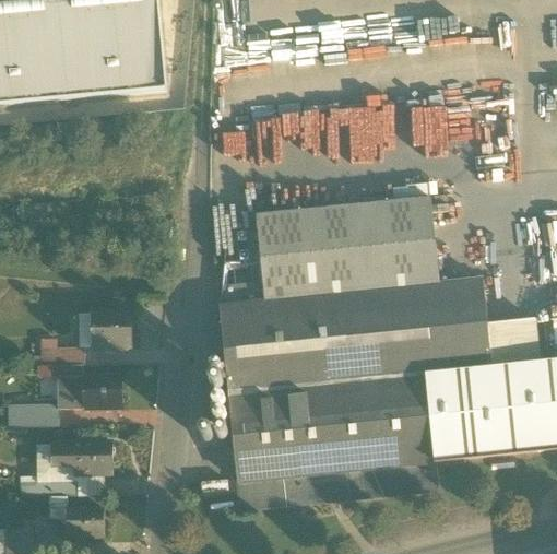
[(0,103),(164,89),(155,0),(0,0),(0,103)]
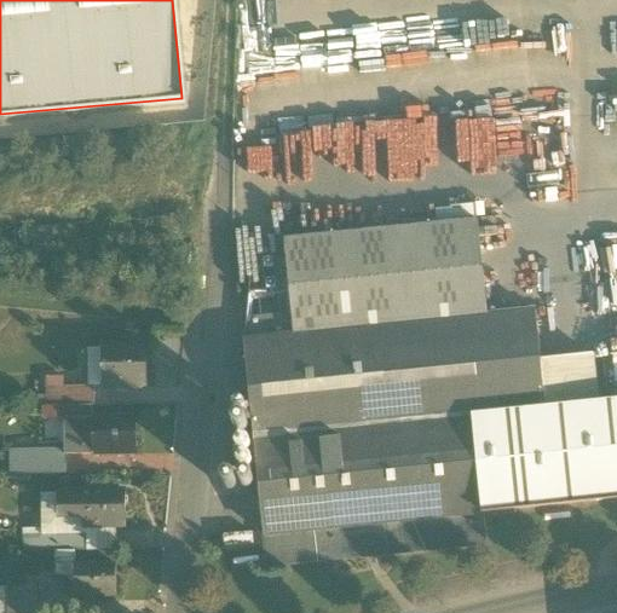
[(282,236),(292,331),(485,312),(476,215),(282,236)]
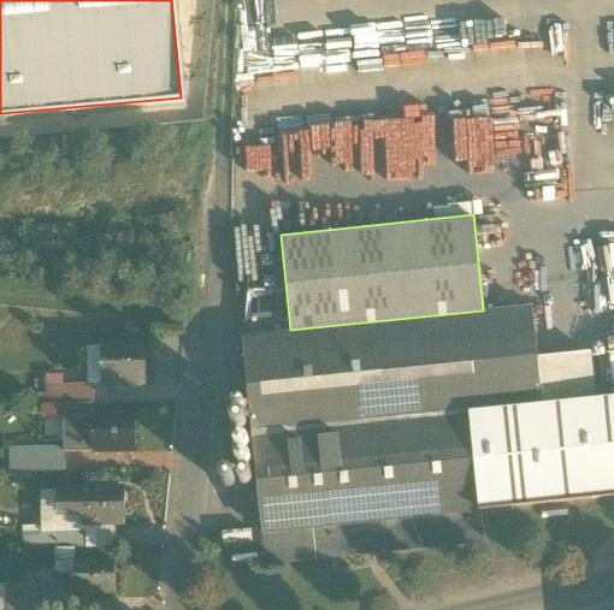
[(264,558),(385,546),(382,515),(479,505),(550,498),(536,354),(531,306),(483,311),(290,330),(241,335),(260,527),(264,558)]
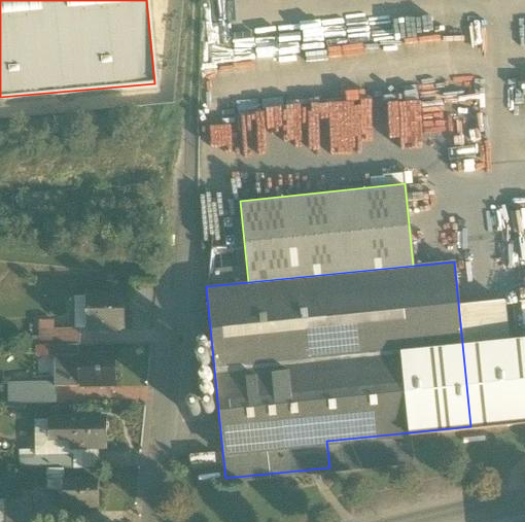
[(85,325),(121,325),(121,290),(85,290),(85,325)]
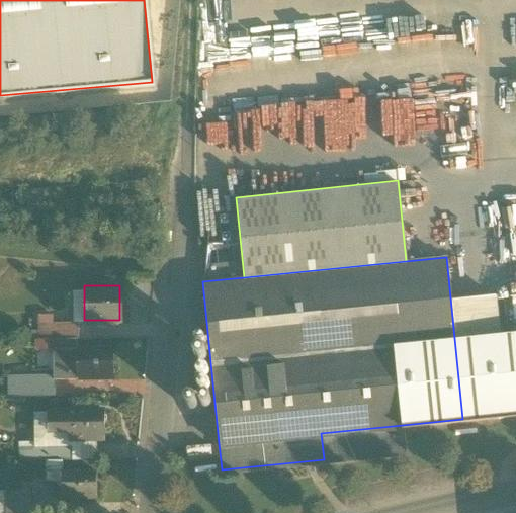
[(494,293),(450,297),(462,419),(515,413),(515,332),(498,334),(494,293)]
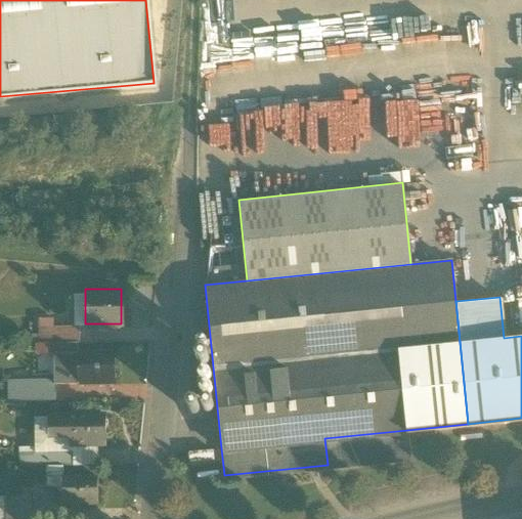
[(33,311),(33,339),(77,339),(77,322),(52,322),(52,311),(33,311)]
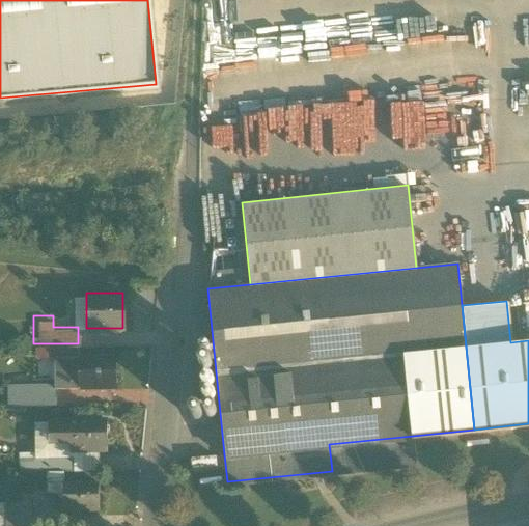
[(62,384),(79,384),(78,350),(53,351),(54,372),(62,372),(62,384)]
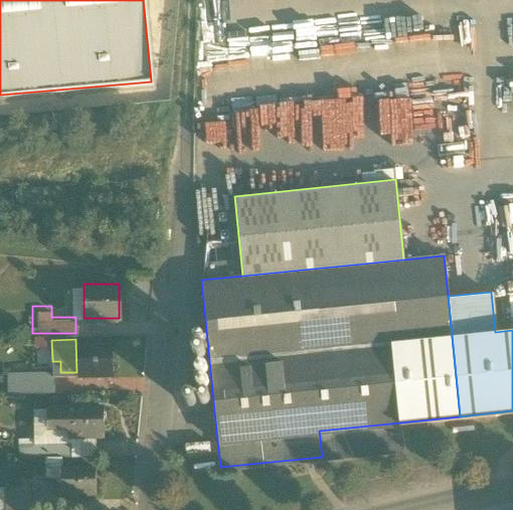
[(111,339),(75,339),(76,372),(112,372),(111,339)]
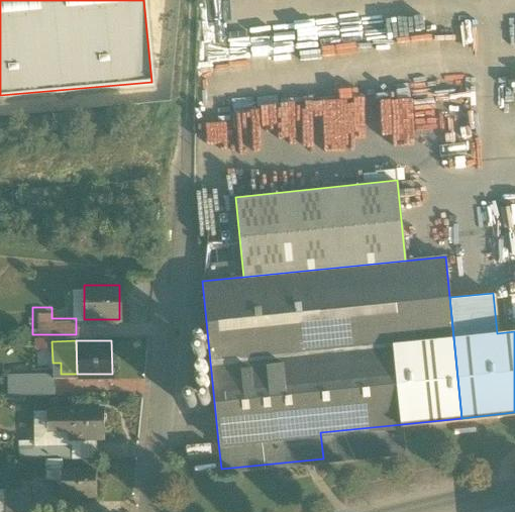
[(23,390),(55,390),(55,374),(55,370),(53,370),(23,371),(23,390)]
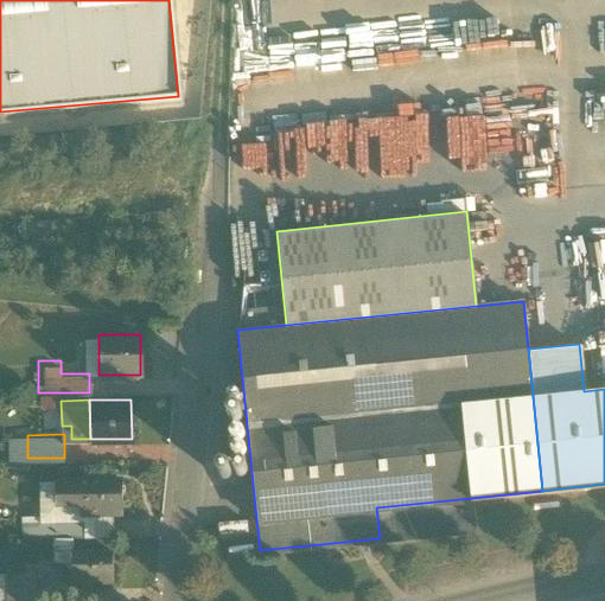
[(27,458),(27,435),(6,435),(7,464),(27,462),(27,458)]
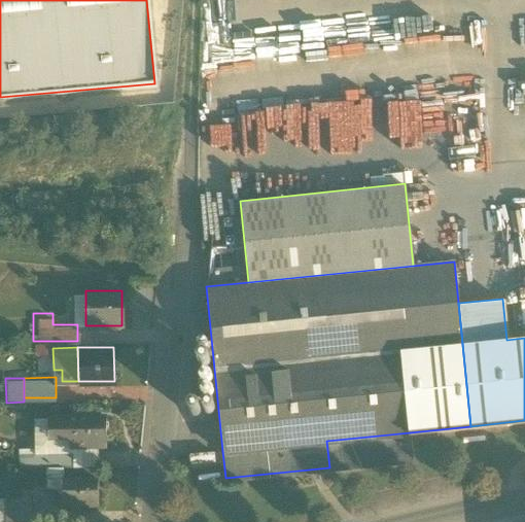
[(68,414),(68,415),(68,431),(68,436),(68,446),(105,445),(105,436),(104,414),(68,414)]
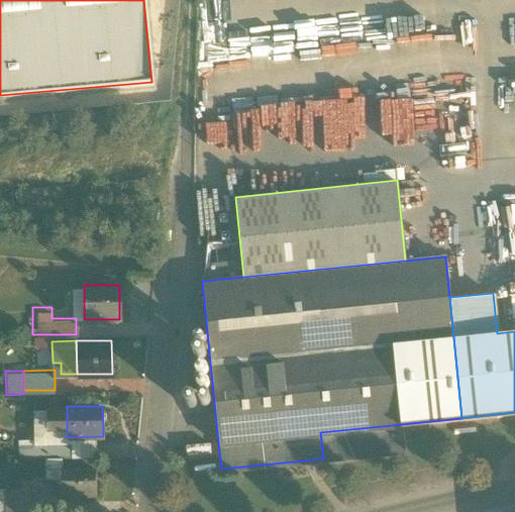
[(63,424),(67,423),(67,407),(46,408),(46,427),(63,427),(63,424)]
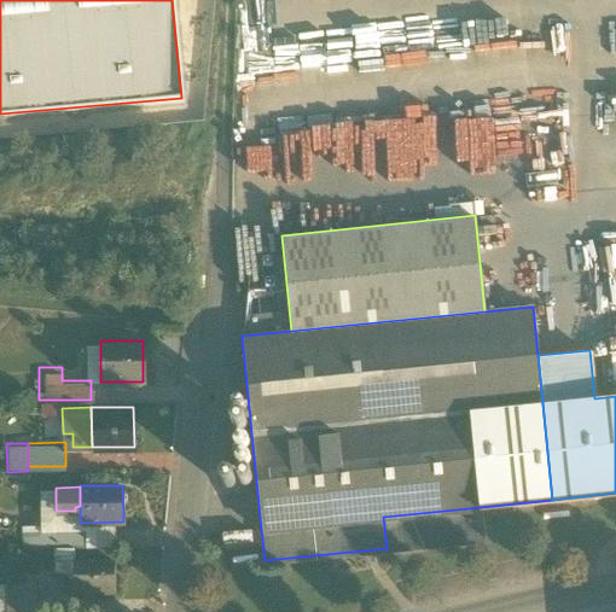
[(483,538),(481,507),(383,517),(387,548),(483,538)]
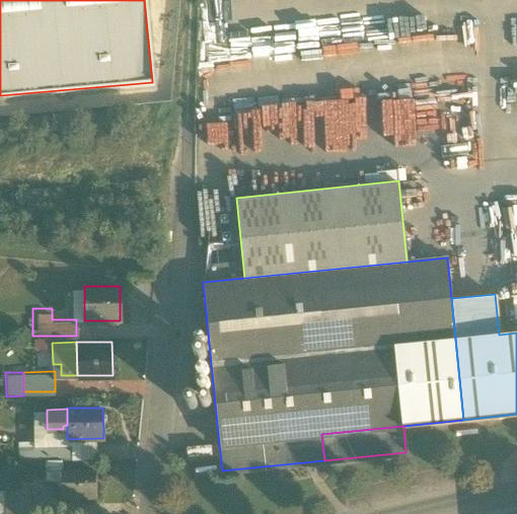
[(43,458),(70,458),(70,444),(21,444),(21,458),(43,458)]
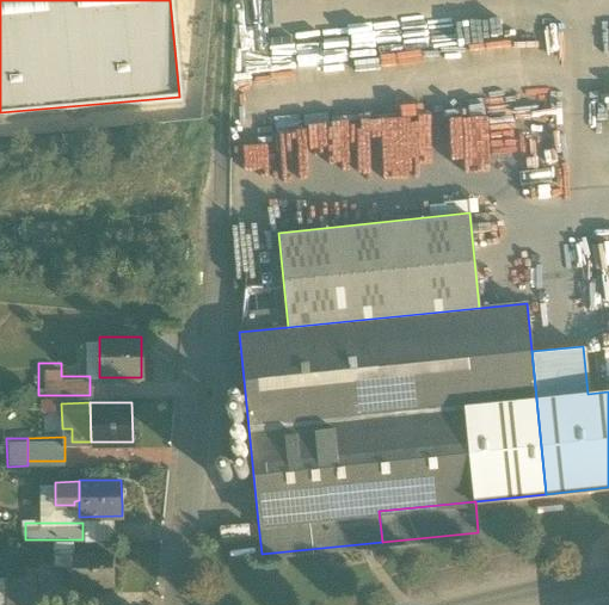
[(72,585),(114,585),(112,550),(71,551),(71,569),(66,569),(66,582),(72,582),(72,585)]
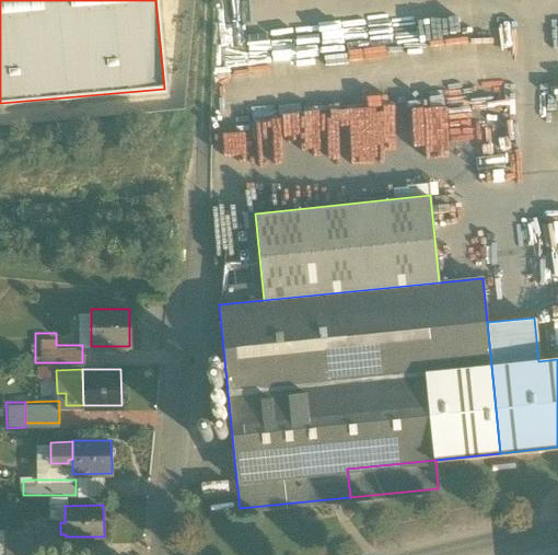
[(3,525),(6,552),(34,550),(33,523),(3,525)]
